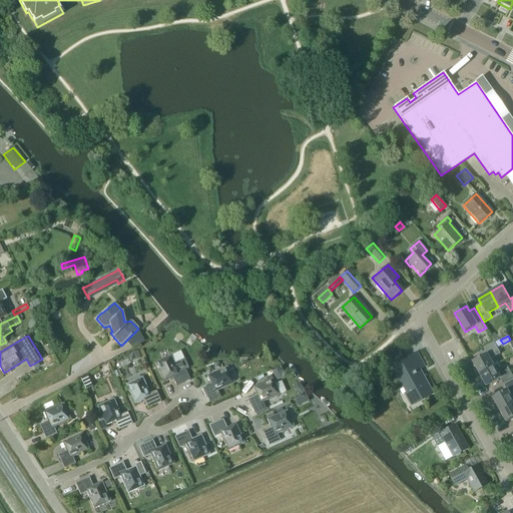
[(473,362),(480,374),(494,366),(491,359),(500,354),(494,343),(484,348),(487,354),(473,362)]
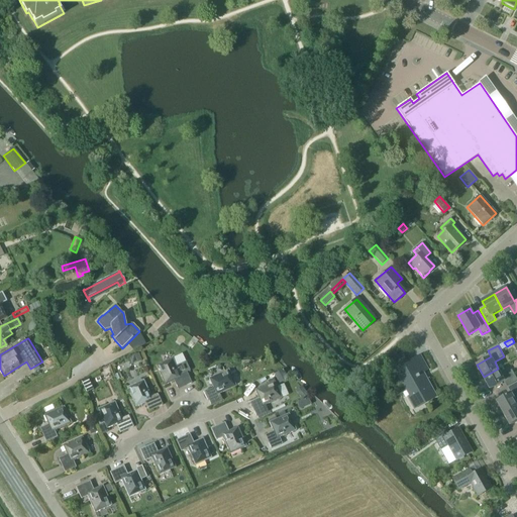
[(403,356),(382,369),(385,375),(394,370),(397,369),(412,395),(409,396),(407,397),(414,409),(429,400),(426,395),(433,391),(422,373),(428,370),(426,367),(423,363),(420,355),(407,363),(403,356)]
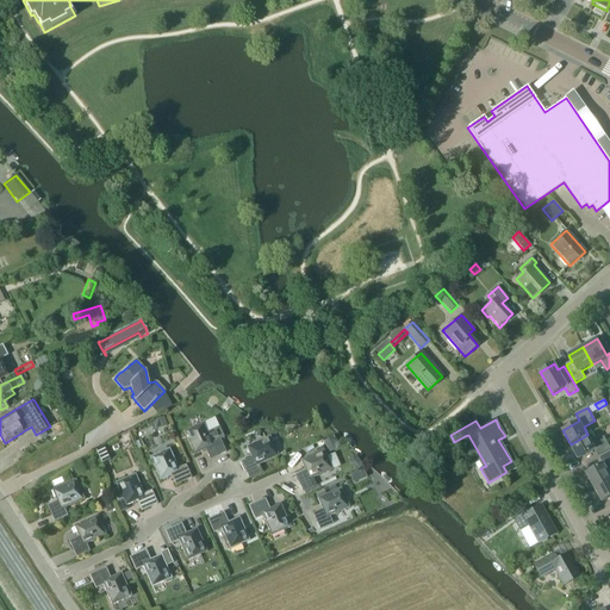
[(210,460),(226,453),(221,440),(224,439),(219,427),(209,431),(204,422),(184,431),(194,455),(205,450),(210,460)]
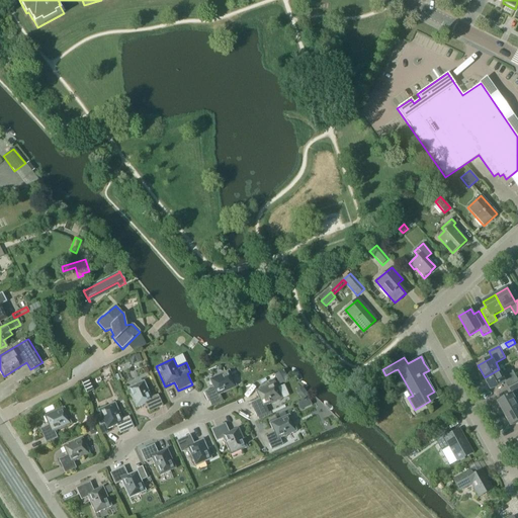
[(204,393),(207,397),(211,407),(223,401),(220,395),(237,387),(229,370),(227,371),(225,367),(220,370),(221,374),(208,379),(213,389),(204,393)]
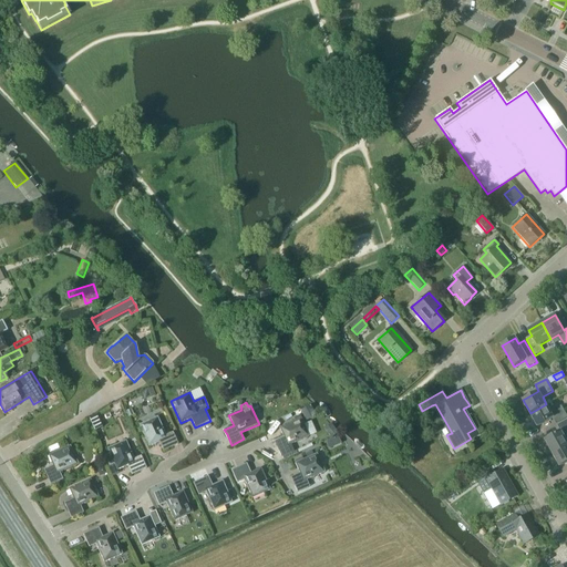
[(546,404),(531,413),(537,426),(554,419),(556,424),(566,418),(566,416),(562,406),(550,412),(546,404)]
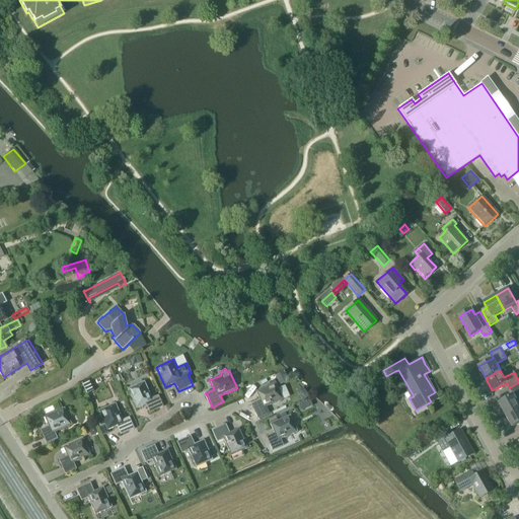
[(284,371),(276,374),(280,381),(287,377),(284,371)]
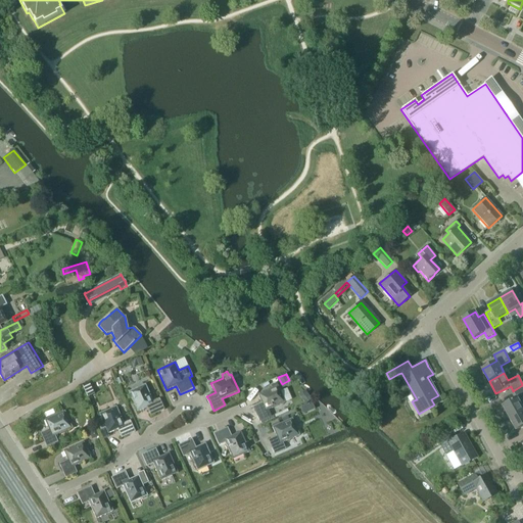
[(92,394),(87,384),(82,386),(87,397),(92,394)]
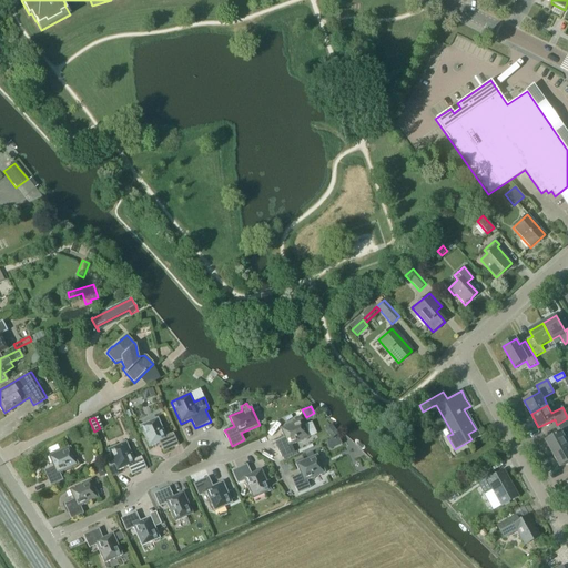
[(163,453),(179,445),(173,433),(166,436),(158,417),(139,426),(149,447),(159,443),(163,453)]
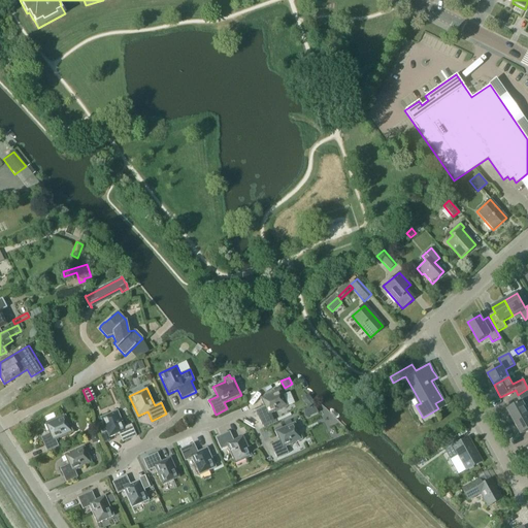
[(270,415),(288,406),(281,389),(260,398),(264,407),(256,411),(262,426),(273,421),(270,415)]
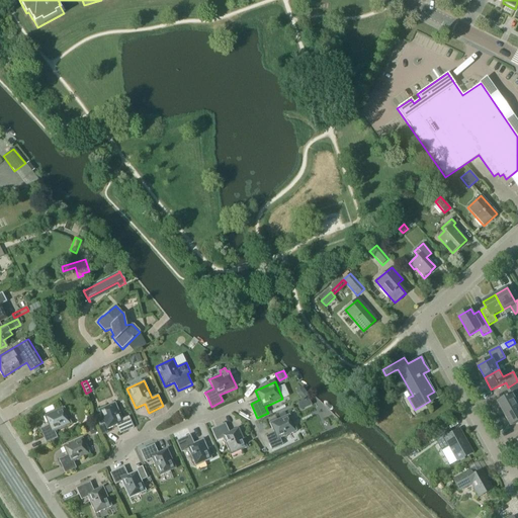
[(517,403),(515,399),(517,397),(517,383),(509,389),(512,394),(498,402),(505,414),(517,406),(517,403)]
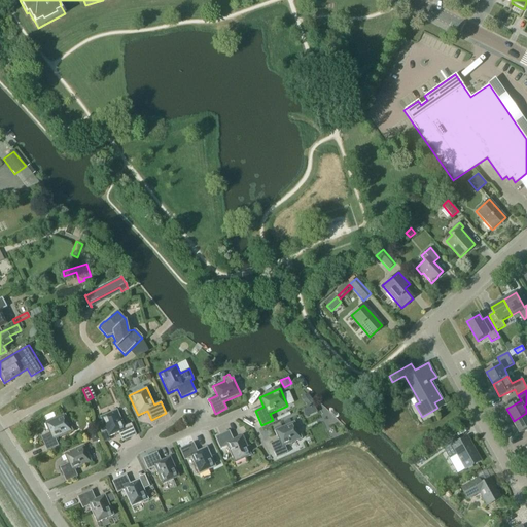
[(81,403),(77,395),(71,398),(74,407),(81,403)]
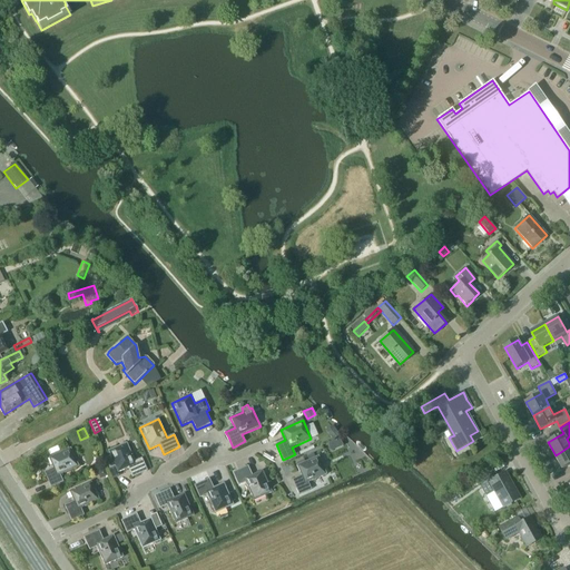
[(328,435),(333,441),(340,436),(335,431),(328,435)]
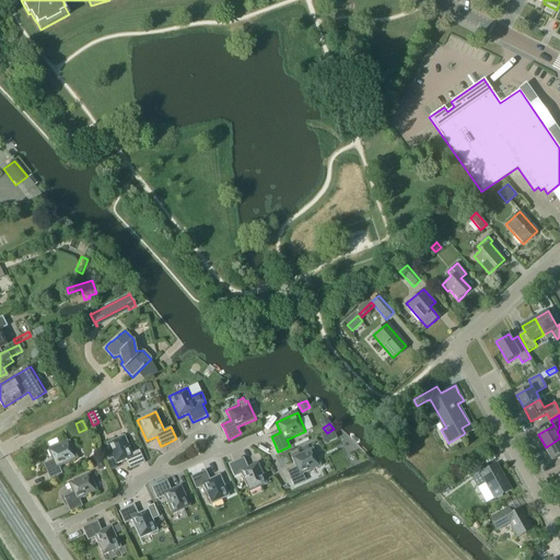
[(334,432),(322,438),(325,444),(337,439),(334,432)]
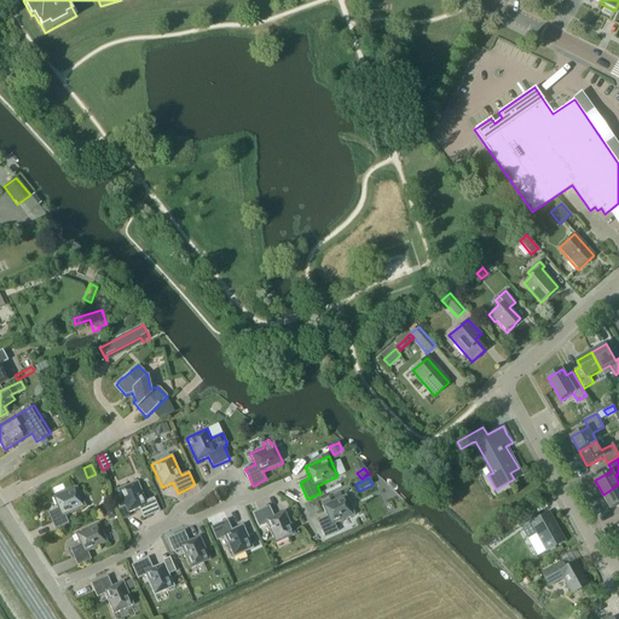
[(143,519),(160,512),(154,498),(146,501),(138,481),(117,490),(120,496),(114,498),(119,509),(125,507),(127,514),(139,509),(143,519)]
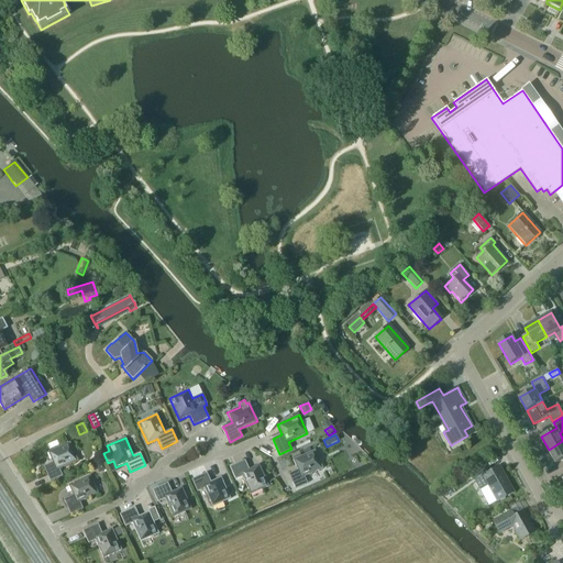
[(562,441),(549,450),(555,463),(562,459),(562,441)]
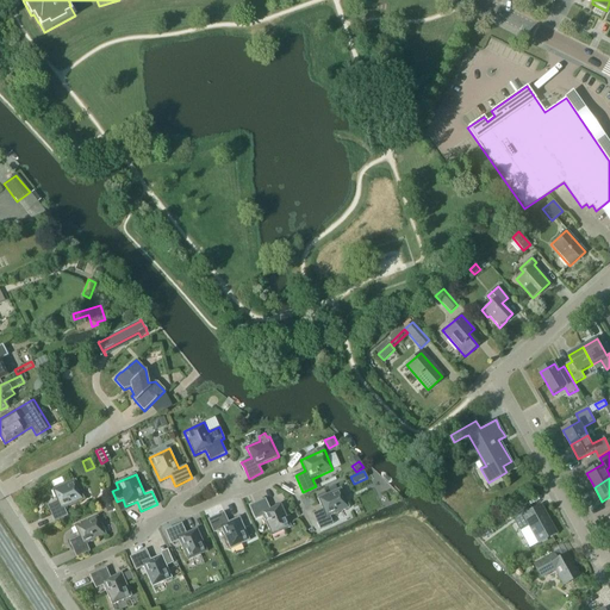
[(83,499),(76,481),(75,480),(51,490),(56,502),(47,505),(54,522),(68,516),(64,509),(83,499)]
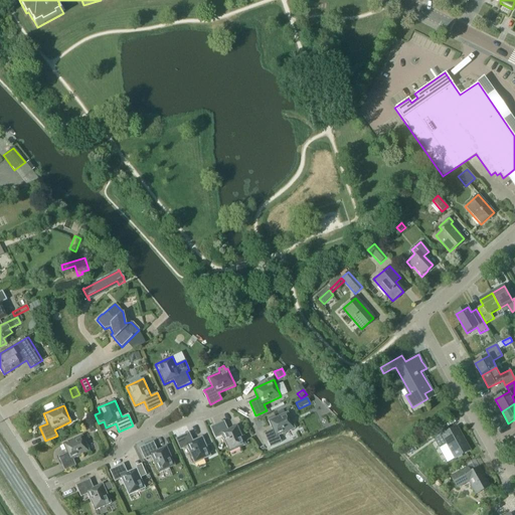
[(279,437),(295,428),(288,411),(268,420),(272,430),(264,434),(270,448),(281,443),(279,437)]
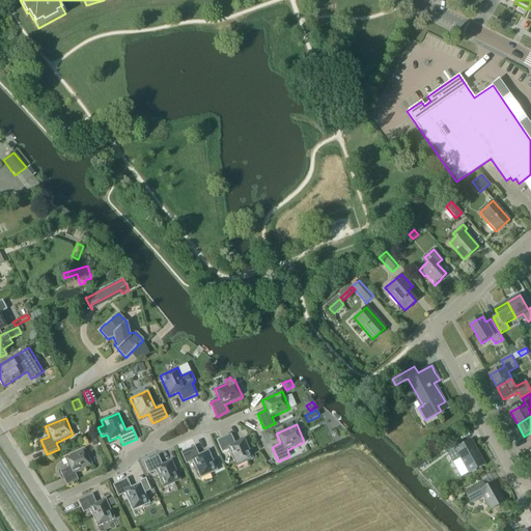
[(236,467),(253,458),(244,439),(234,443),(230,435),(217,441),(222,452),(228,449),(236,467)]
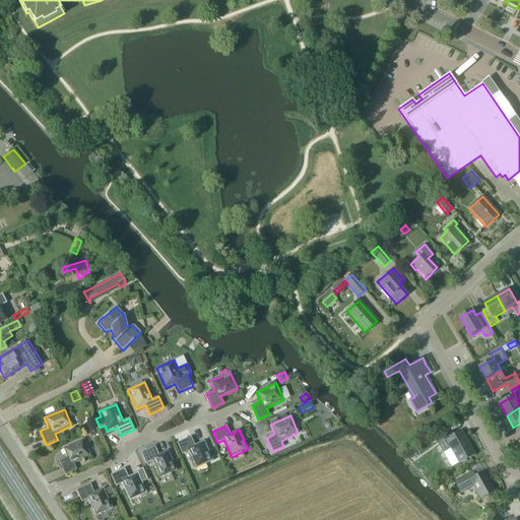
[(449,429),(434,437),(438,444),(443,452),(450,448),(459,463),(474,455),(461,432),(453,436),(449,429)]
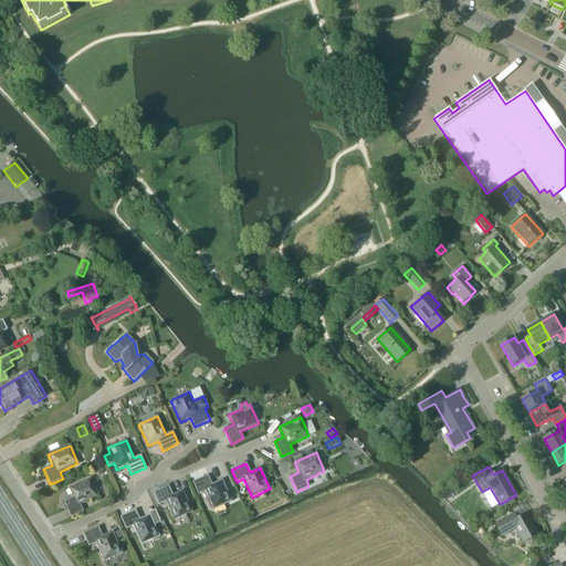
[(213,510),(232,502),(222,480),(211,484),(208,475),(192,482),(198,494),(205,492),(213,510)]
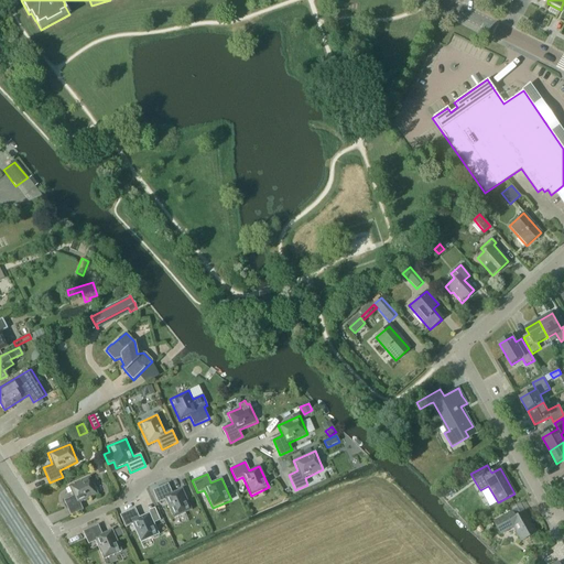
[(90,477),(71,486),(68,486),(73,497),(64,500),(71,516),(83,510),(79,503),(98,496),(90,477)]
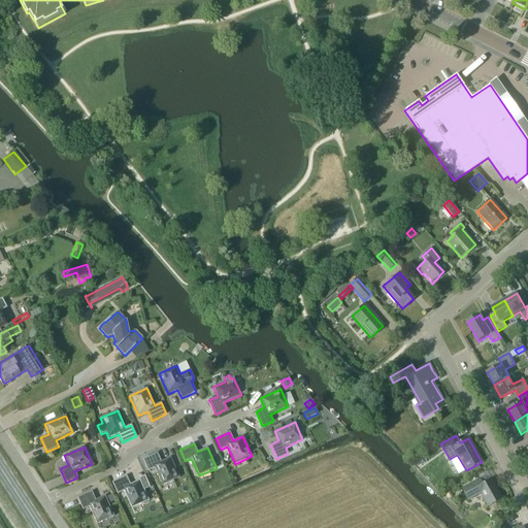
[(162,485),(179,477),(170,457),(161,461),(157,453),(142,459),(147,471),(155,468),(162,485)]
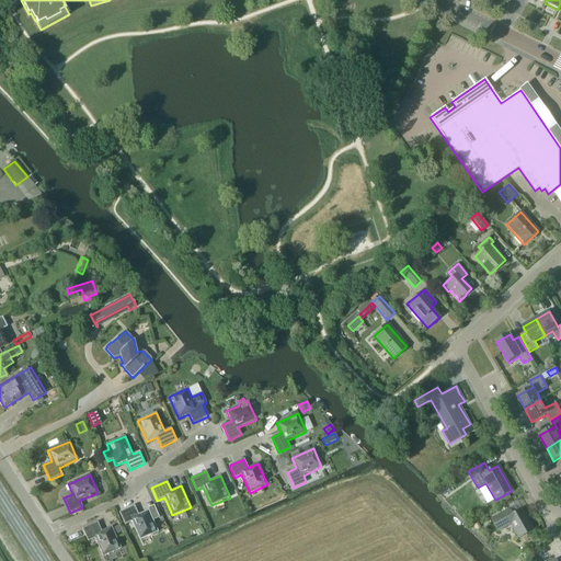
[(485,483),(478,488),(487,504),(495,500),(485,483)]
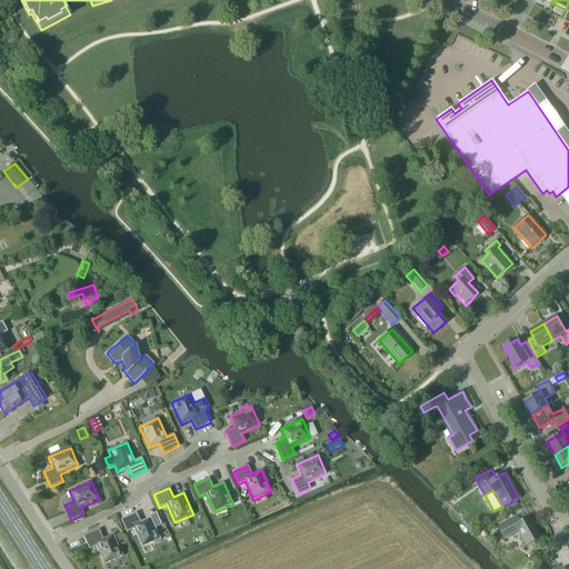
[(141,548),(160,539),(150,517),(140,522),(136,512),(120,520),(127,532),(133,529),(141,548)]
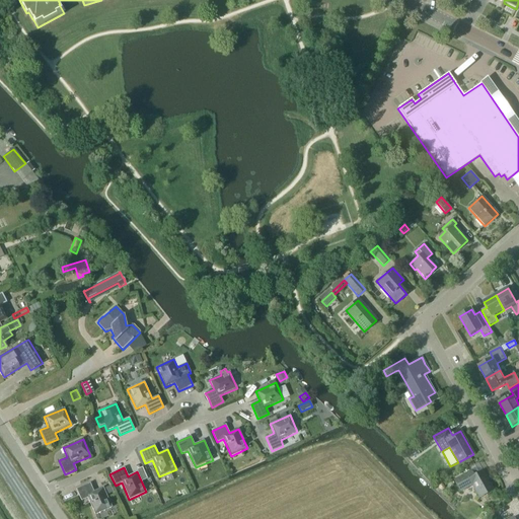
[(479,498),(494,490),(483,471),(473,476),(470,471),(454,480),(460,492),(471,486),(479,498)]
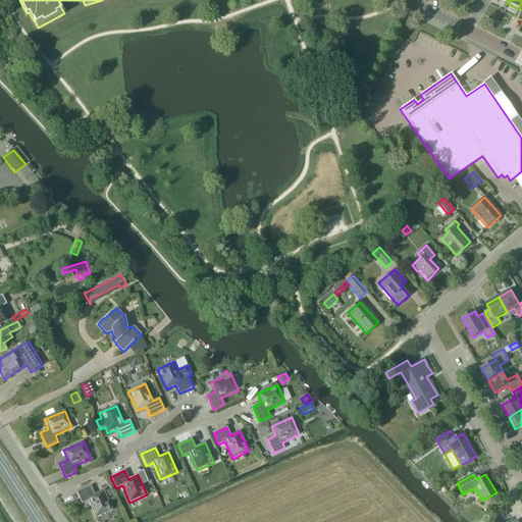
[(96,518),(112,510),(104,490),(94,494),(91,486),(76,492),(82,504),(88,501),(96,518)]
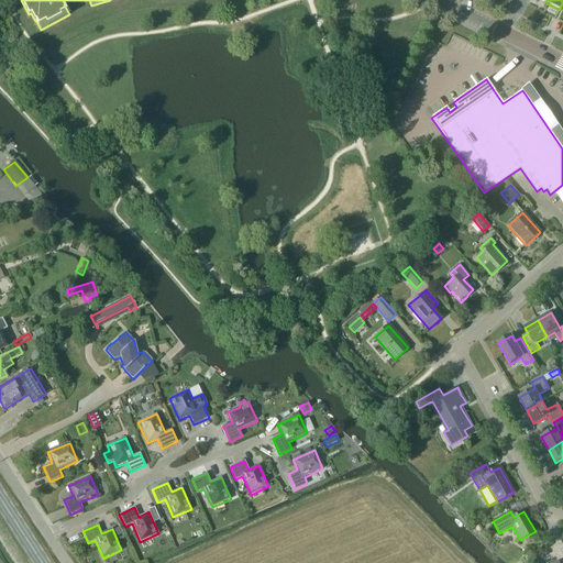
[(123,533),(120,527),(113,530),(117,537),(123,533)]
